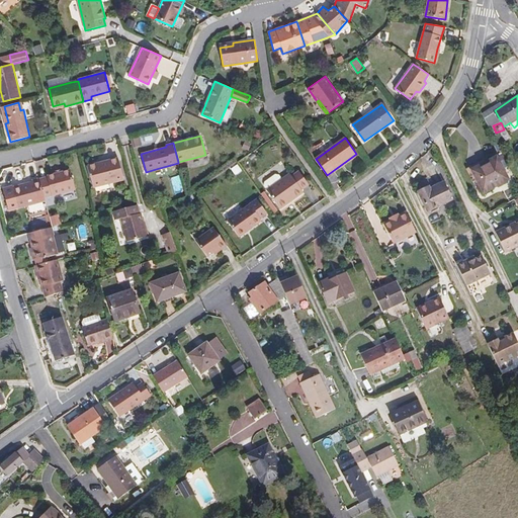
[(509,179),(497,156),(471,169),(483,192),(509,179)]
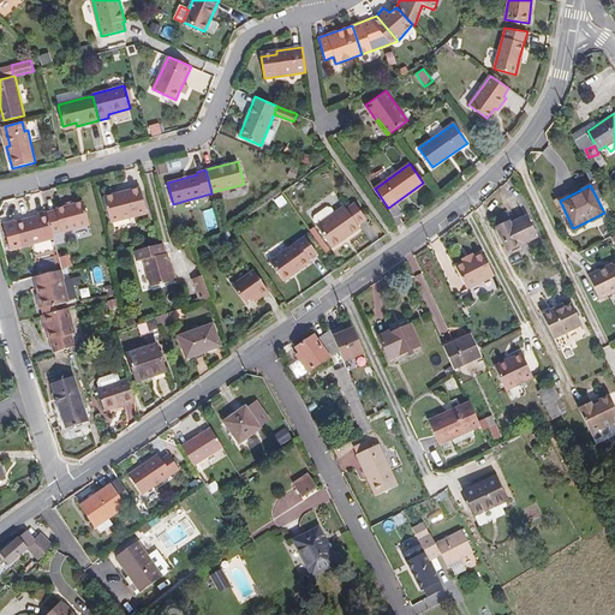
[(147,213),(141,186),(105,196),(111,222),(147,213)]
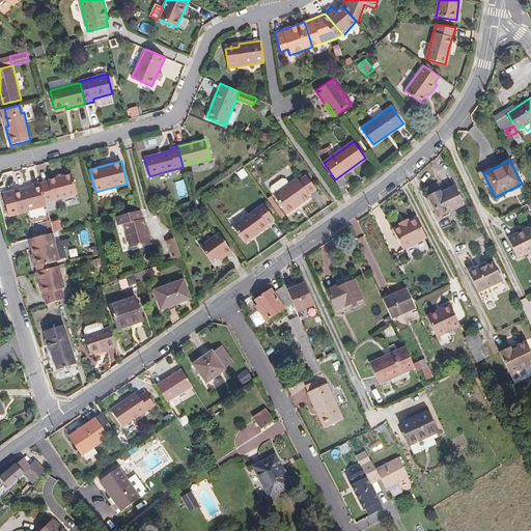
[(48,180),(48,182),(40,184),(46,202),(77,194),(72,173),(48,180)]
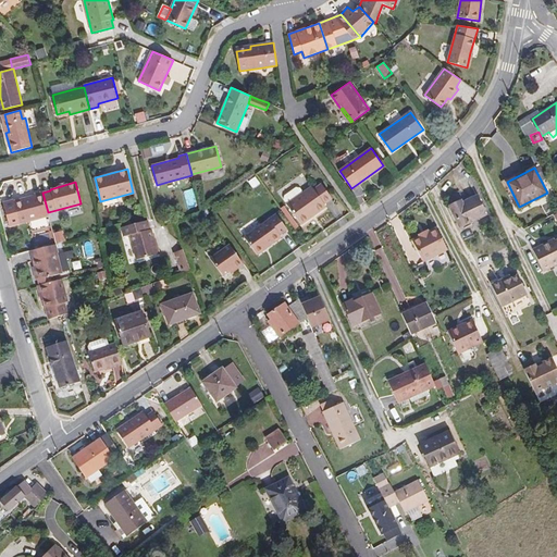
[(322,184),(313,188),(312,186),(287,205),(300,224),(326,207),(324,203),(332,198),(322,184)]
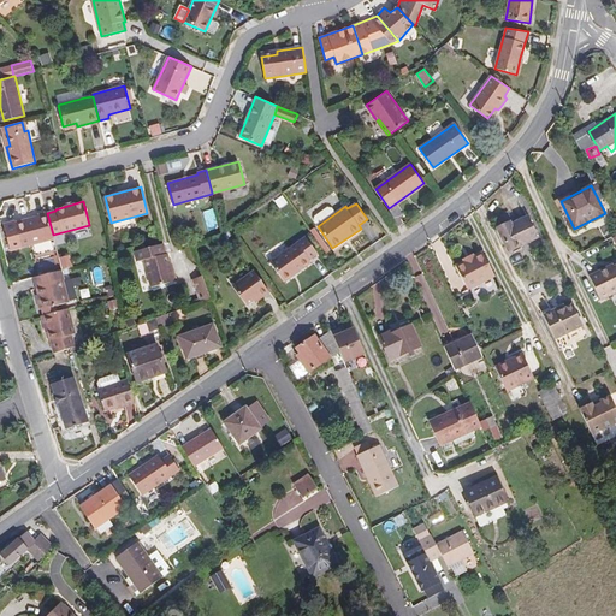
[(54,240),(53,235),(47,213),(39,215),(39,217),(15,223),(15,221),(4,224),(10,252),(54,240)]
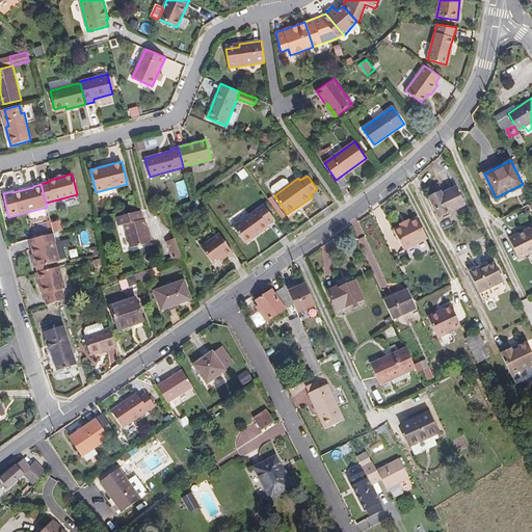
[(442,193),(441,191),(429,196),(440,216),(464,205),(456,187),(442,193)]
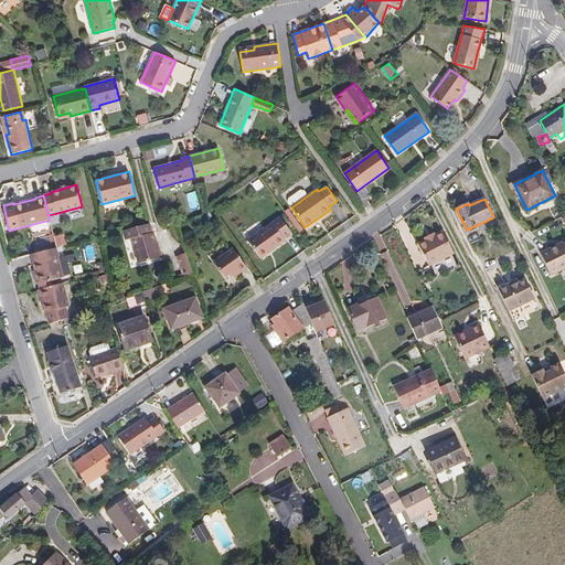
[(288,209),(285,211),(299,232),(302,230),(288,209)]
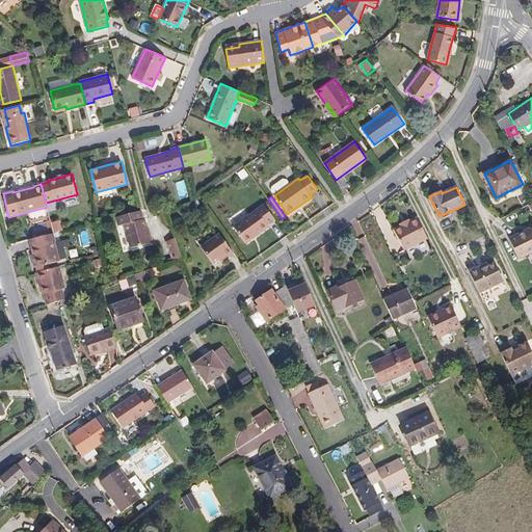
[(131,247),(151,242),(147,228),(144,219),(143,219),(141,210),(116,216),(118,225),(125,223),(131,247)]
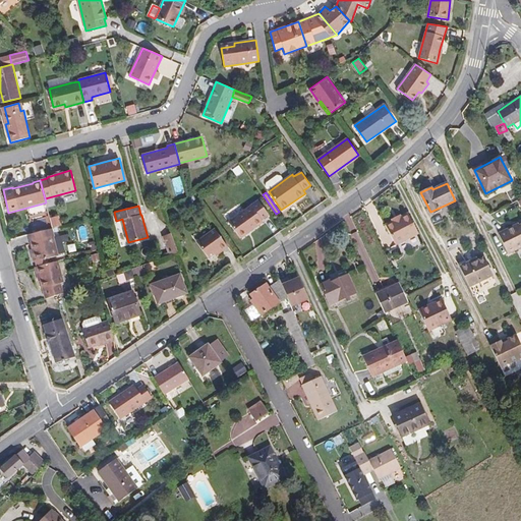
[(263,222),(251,206),(244,211),(229,222),(240,238),(263,222)]
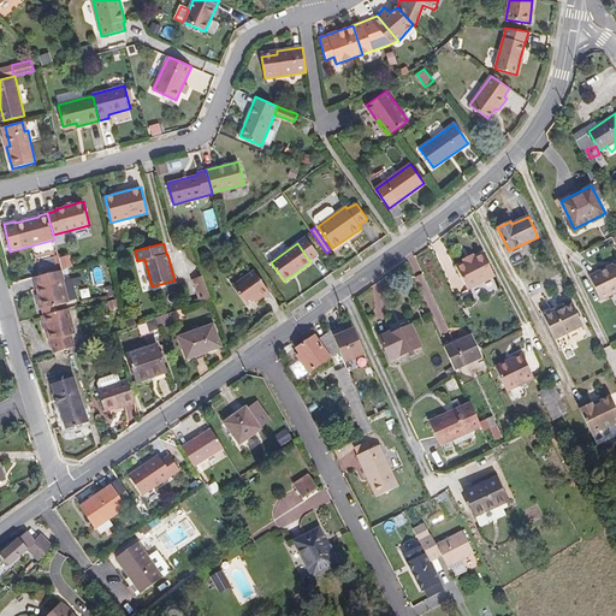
[(484,252),(475,255),(463,262),(456,266),(468,289),(496,274),(484,252)]
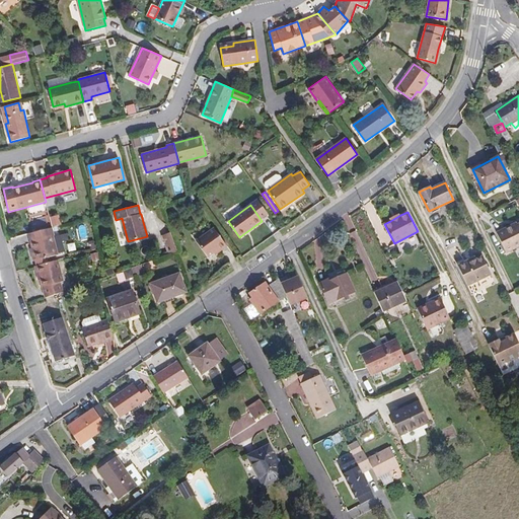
[(59,226),(57,215),(50,218),(52,227),(59,226)]
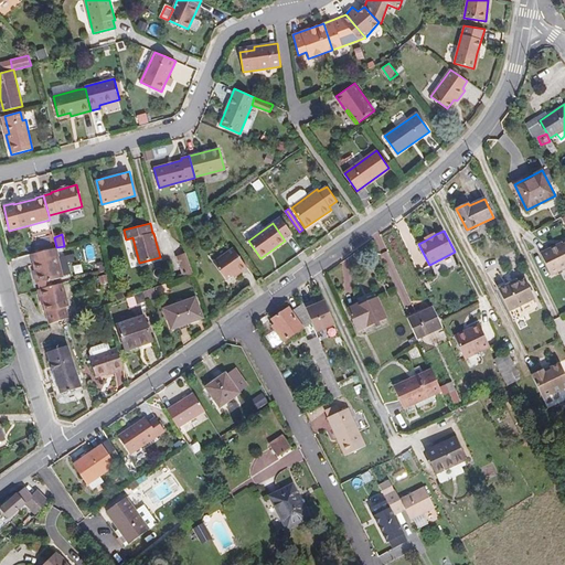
[(564,244),(558,247),(557,246),(541,254),(552,276),(564,268),(564,244)]
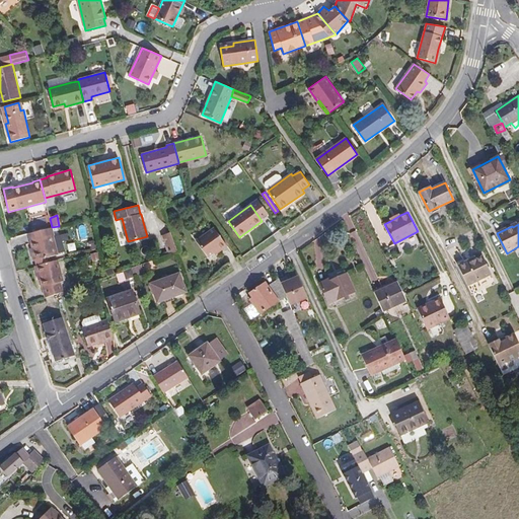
[(214,252),(219,248),(221,250),(227,245),(215,228),(211,231),(197,240),(208,256),(214,252)]
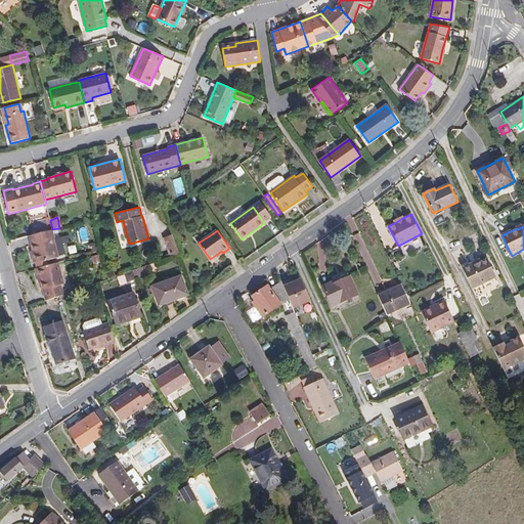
[(47,231),(22,238),(29,265),(54,258),(47,231)]
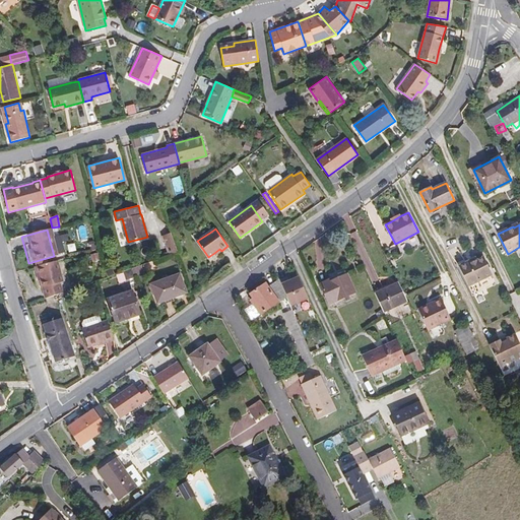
[(179,252),(172,233),(161,236),(170,255),(179,252)]
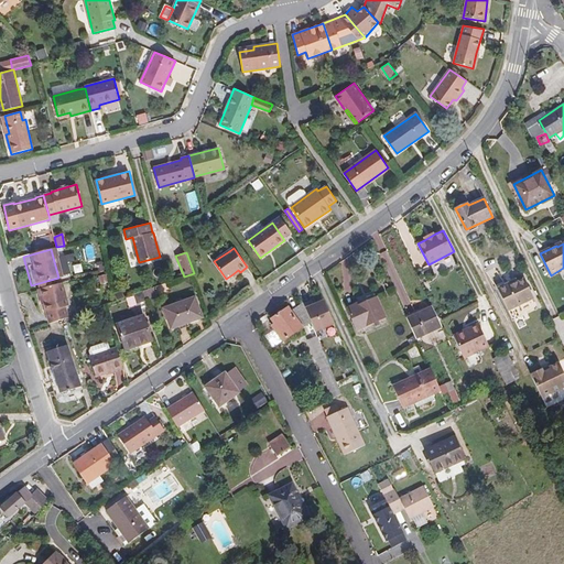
[(177,279),(184,277),(175,256),(170,258),(177,279)]
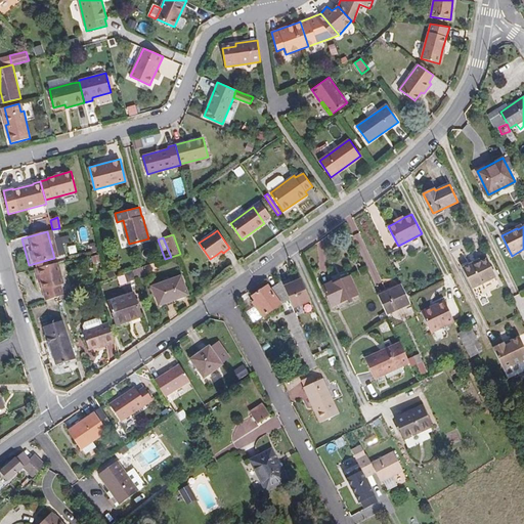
[(473,265),(469,264),(462,268),(471,289),(494,277),(486,259),(473,265)]
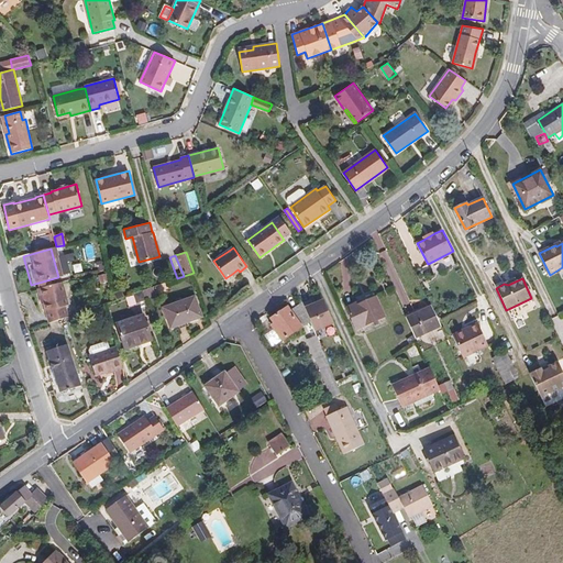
[(57,285),(34,291),(43,323),(64,318),(61,308),(64,307),(57,285)]
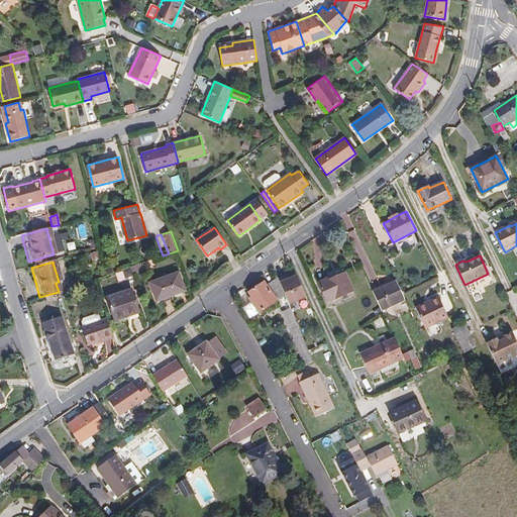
[(133,275),(143,272),(140,264),(131,267),(133,275)]
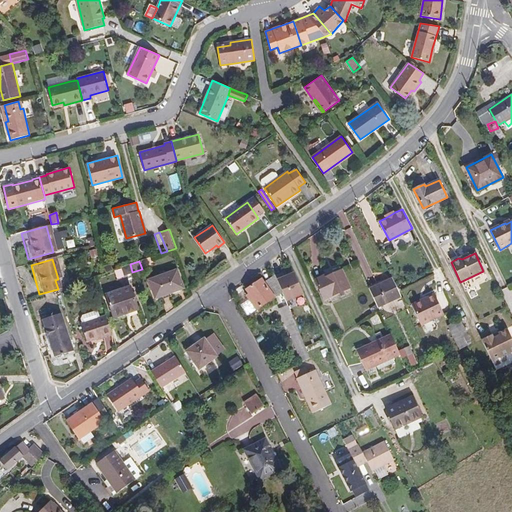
[(342,270),(341,267),(323,275),(325,278),(342,270)]
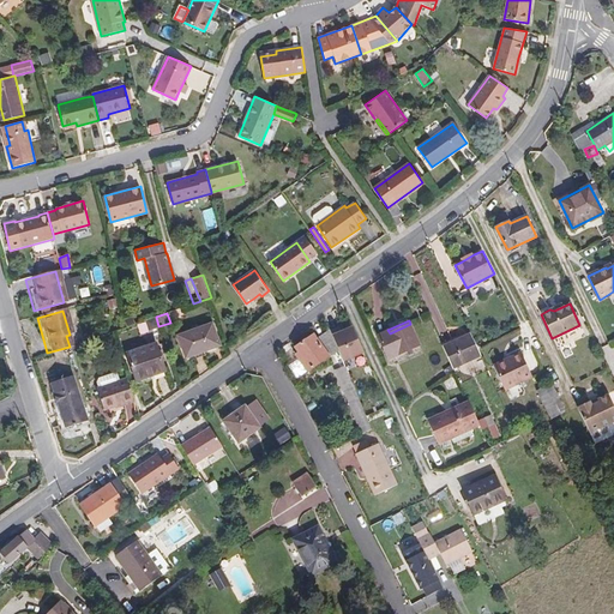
[(221,344),(212,323),(178,335),(186,357),(221,344)]
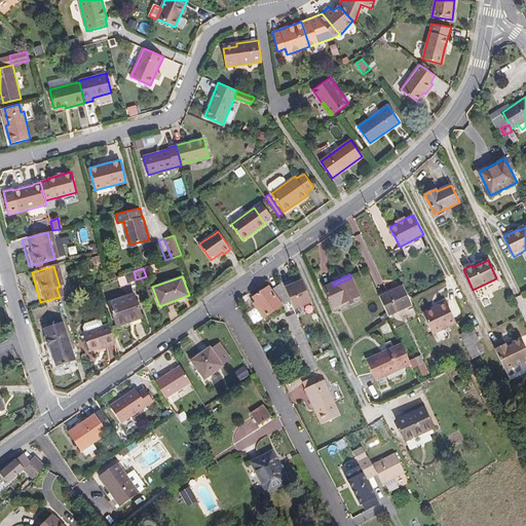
[(333,307),(360,295),(351,277),(334,286),(332,283),(324,287),(333,307)]
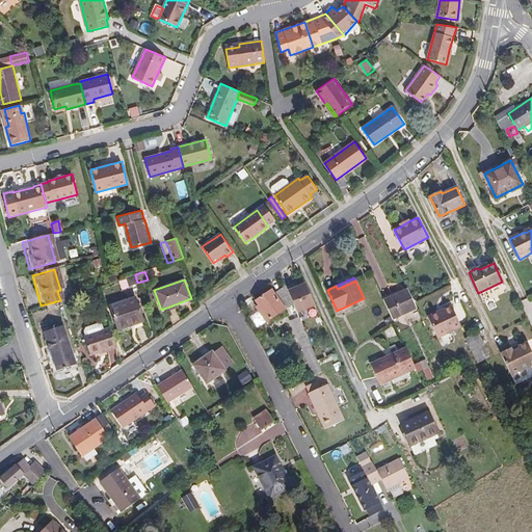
[(259,303),(261,307),(258,309),(266,321),(288,306),(293,302),(286,286),(274,293),(272,290),(257,300),(259,303)]
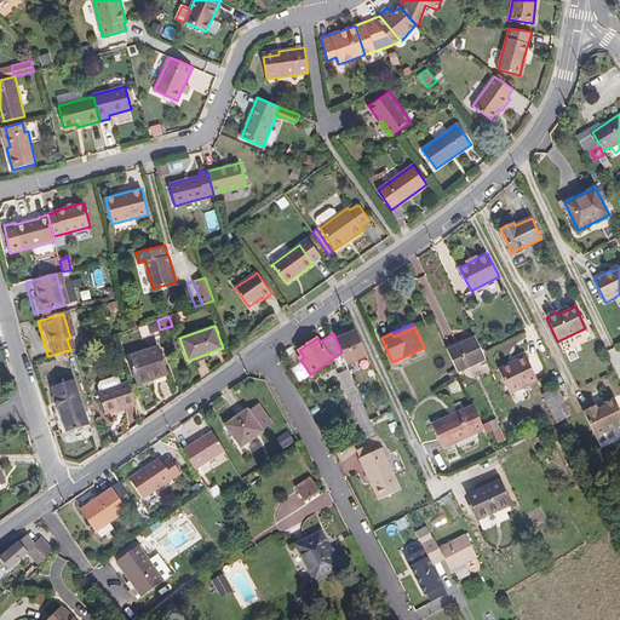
[(447,349),(458,372),(486,360),(481,350),(475,337),(447,349)]
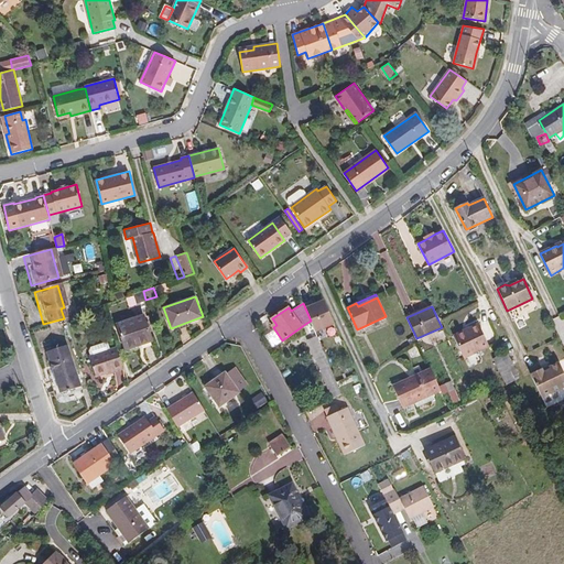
[(139,345),(138,343),(151,338),(143,314),(117,324),(125,350),(139,345)]
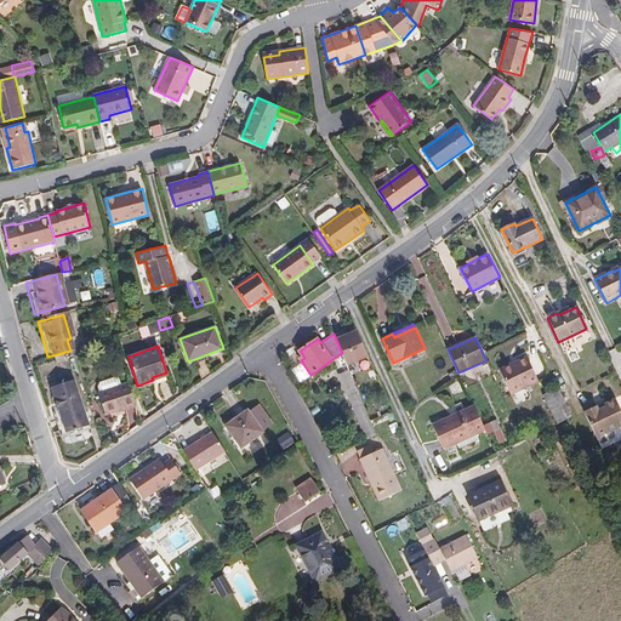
[(343,372),(349,370),(342,353),(336,357),(343,372)]
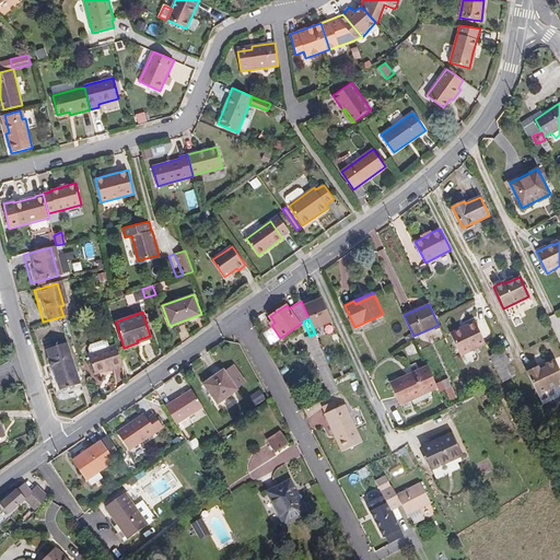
[(476,324),(474,322),(459,329),(461,331),(476,324)]
